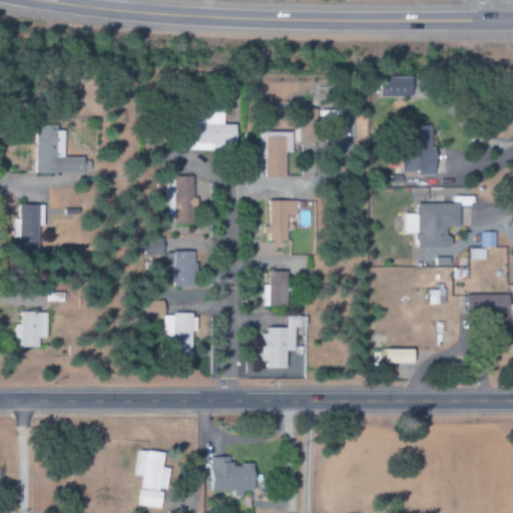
[(411,77),(382,76),(381,96),(410,97),(411,77)]
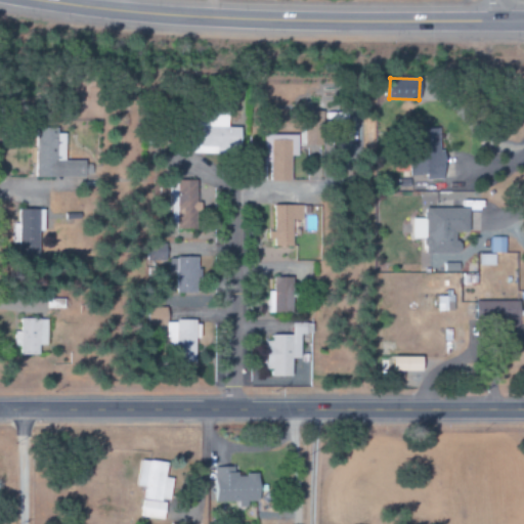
[(187,153),(241,154),(241,128),(227,127),(227,111),(193,110),(193,125),(188,125),(187,153)]
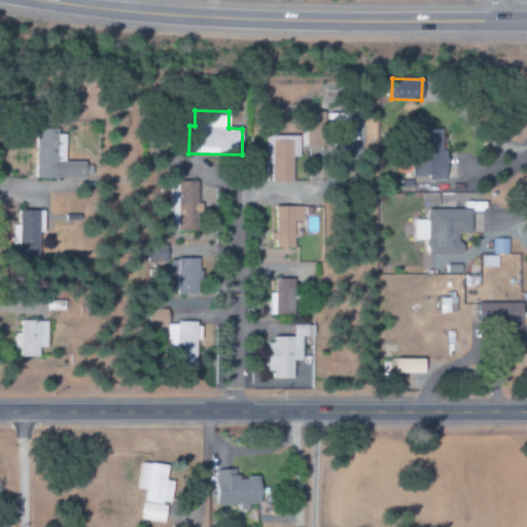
[(35,178),(84,178),(84,161),(65,161),(65,134),(58,134),(58,129),(35,129),(35,178)]
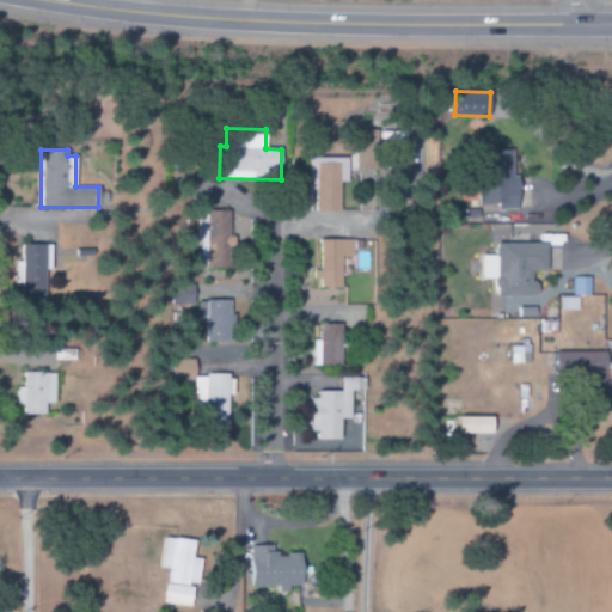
[(513,177),(512,150),(482,151),(483,204),(497,203),(497,209),(519,209),(518,177),(513,177)]
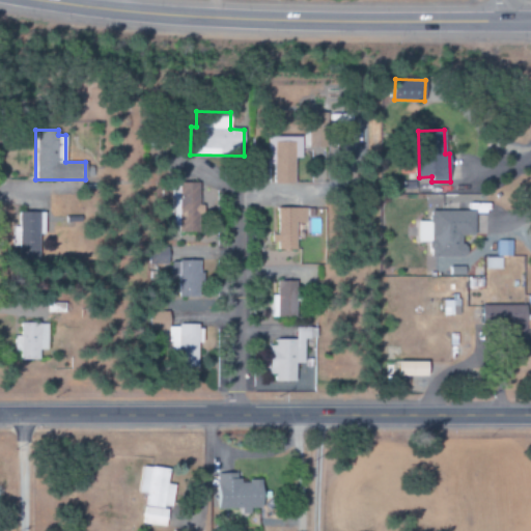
[(302,137),(268,137),(268,165),(275,165),(274,183),(295,184),(296,158),(301,158),(302,137)]
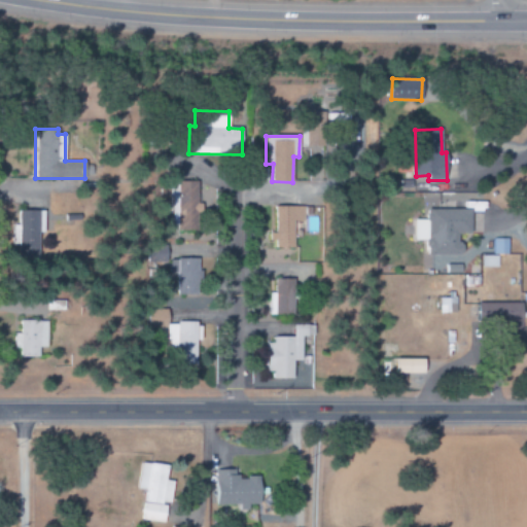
[(172,231),(198,230),(198,181),(172,181),(172,231)]
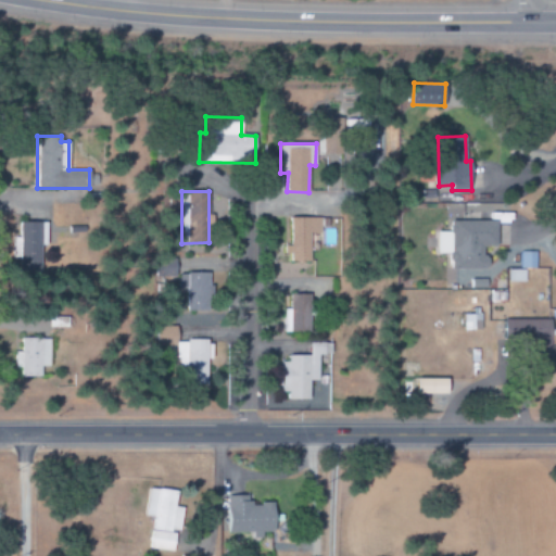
[(320,232),(320,217),(290,217),(290,244),(287,244),(288,261),(310,261),(310,234),(320,232)]
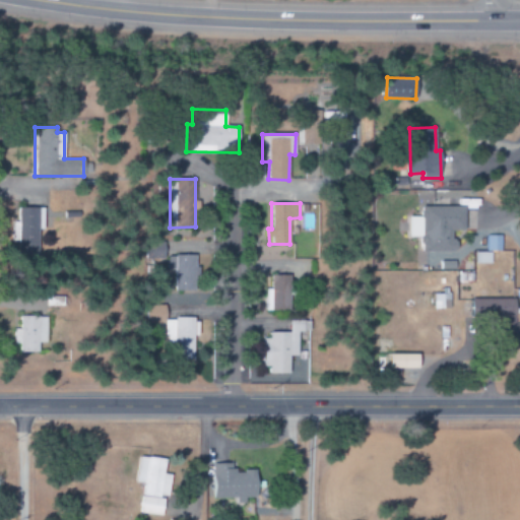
[(464,206),(421,206),(421,216),(408,216),(408,237),(420,237),(420,253),(454,253),(454,231),(465,231),(464,206)]
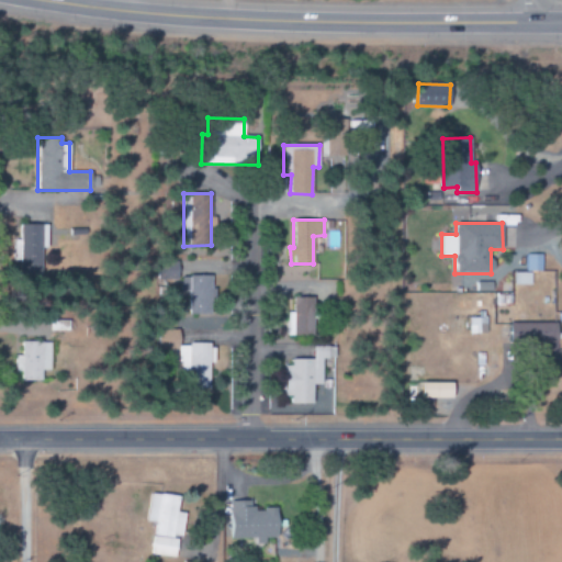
[(47,247),(47,224),(20,224),(20,239),(13,239),(13,260),(20,260),(20,269),(41,269),(41,247),(47,247)]
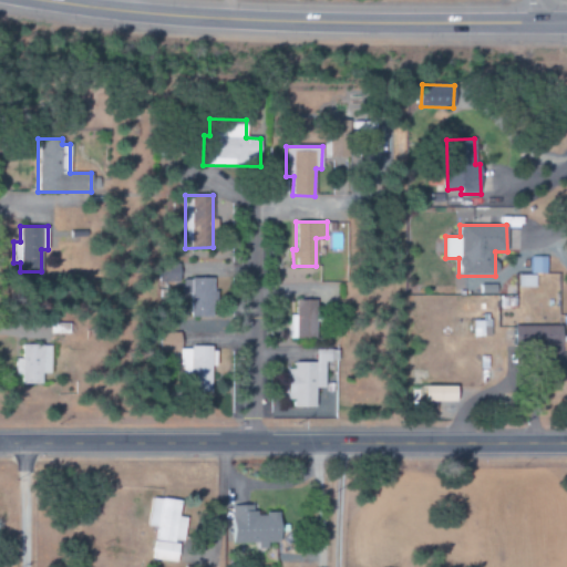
[(546,272),(546,257),(532,257),(532,272),(546,272)]
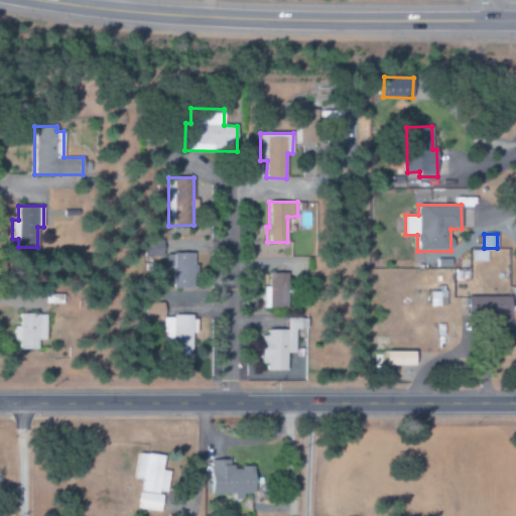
[(163,256),(162,240),(144,241),(145,257),(163,256)]
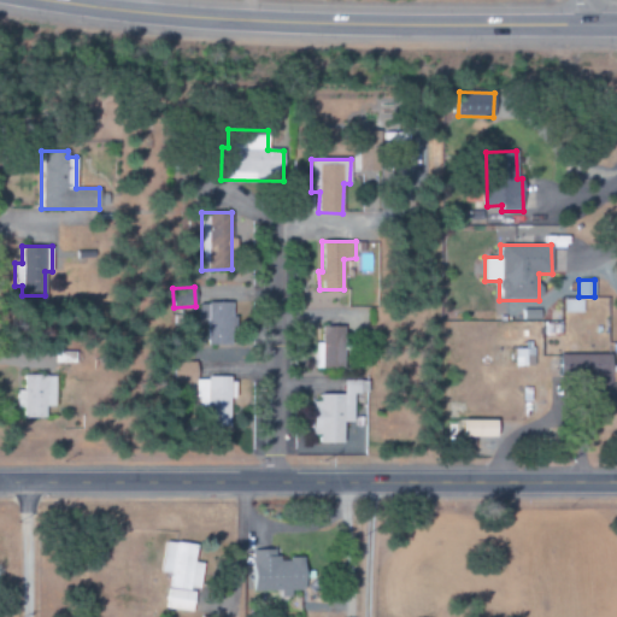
[(582,299),(564,299),(564,312),(583,312),(582,299)]
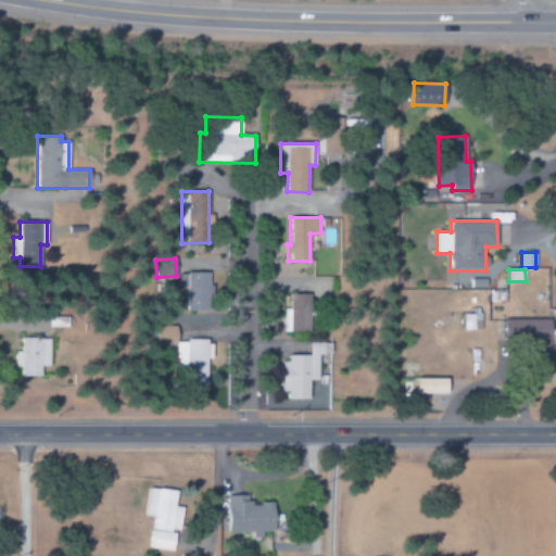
[(187,311),(206,312),(207,274),(179,273),(179,288),(187,289),(187,311)]
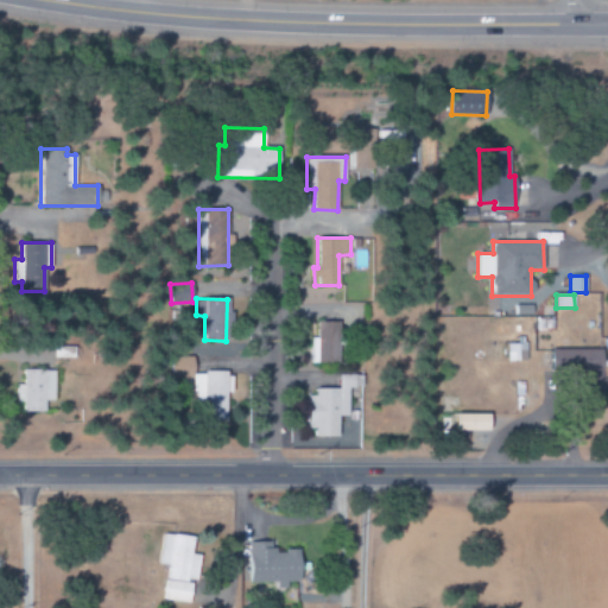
[(310,337),(309,361),(337,362),(339,322),(316,322),(316,337),(310,337)]
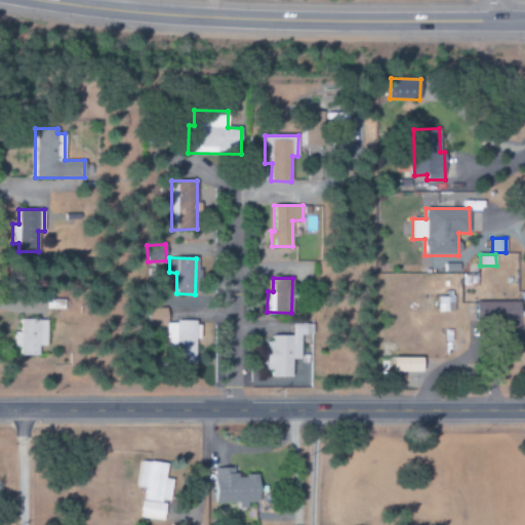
[(438,296),(438,312),(455,311),(454,296),(438,296)]
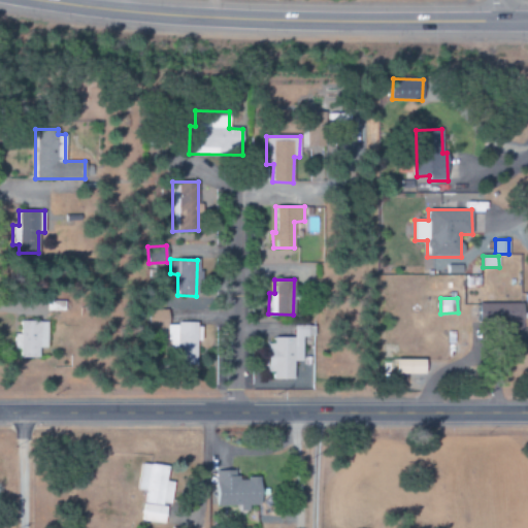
[(524,303),(488,304),(488,323),(510,322),(510,351),(527,350),(527,317),(524,318),(524,303)]
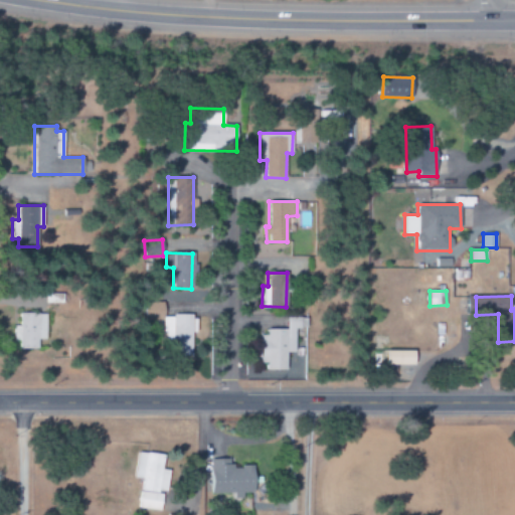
[(191,355),(191,332),(196,332),(196,316),(164,316),(164,303),(145,303),(145,320),(164,320),(164,345),(170,345),(170,355),(191,355)]
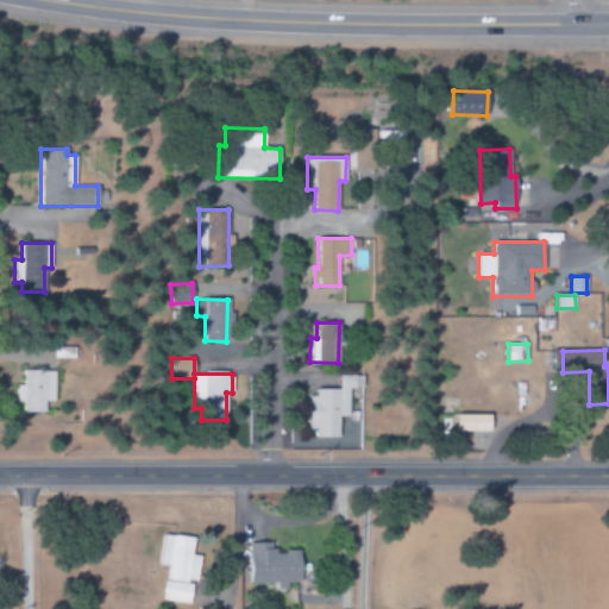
[(55,402),(55,370),(24,370),(23,385),(17,385),(17,402),(23,402),(23,412),(45,412),(45,402),(55,402)]
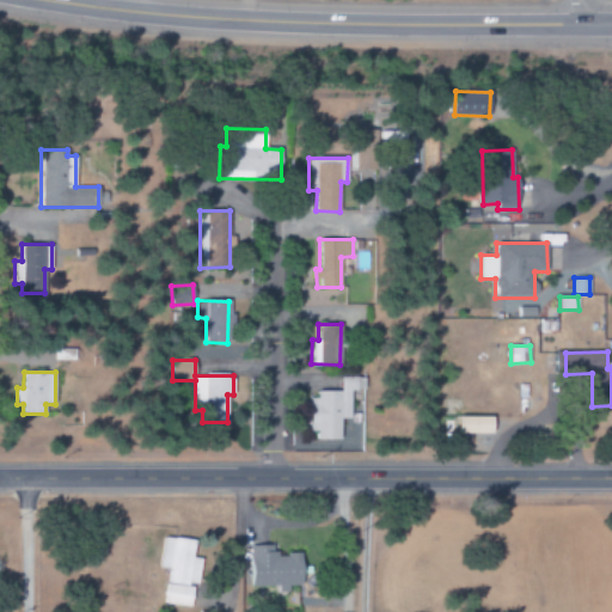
[(350,420),(350,391),(357,391),(357,377),(341,377),(341,393),(310,393),(311,432),(317,432),(317,440),(341,439),(341,420),(350,420)]
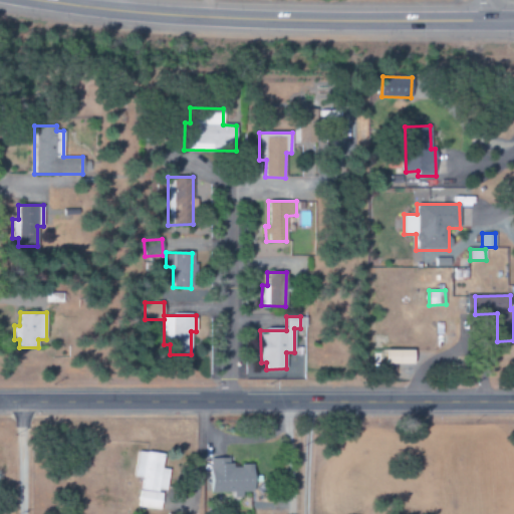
[(415,350),(386,349),(386,364),(415,364),(415,350)]
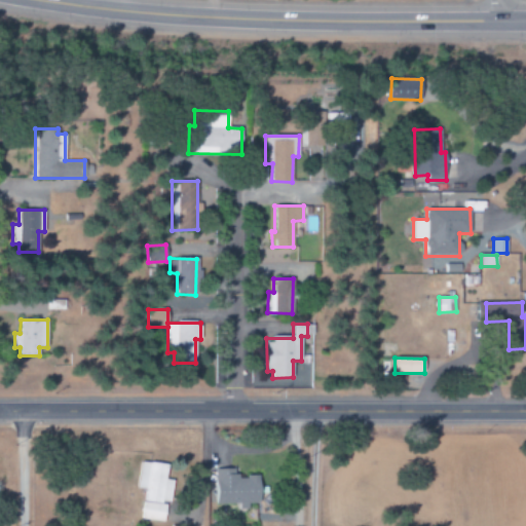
[(163,522),(166,503),(170,503),(173,481),(165,480),(167,464),(141,461),(138,488),(146,489),(142,519),(163,522)]
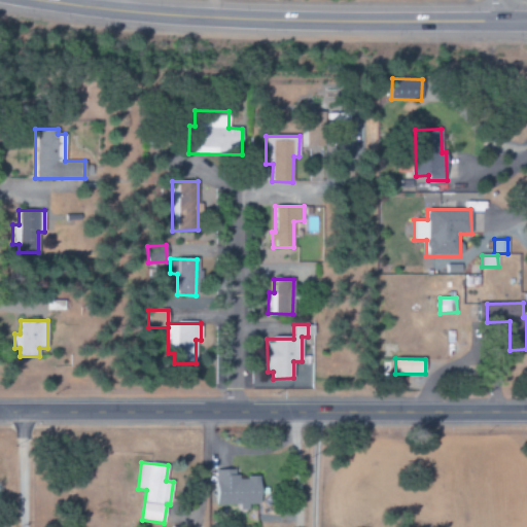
[(260,477),(238,478),(238,469),(216,469),(217,505),(240,504),(241,510),(249,510),(249,504),(260,503),(260,477)]
